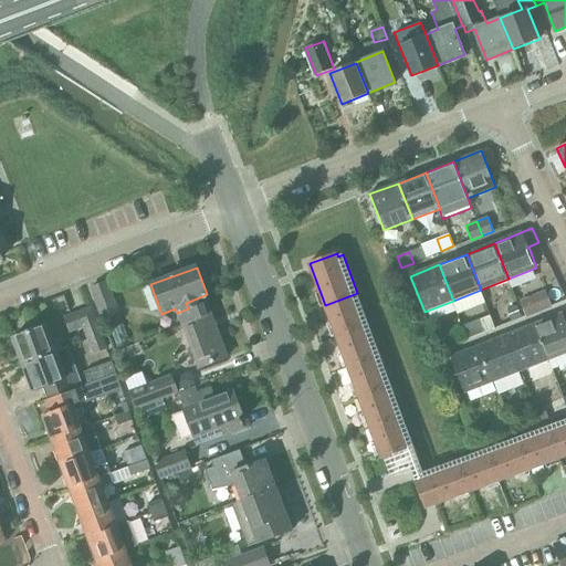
[(102,318),(118,312),(108,283),(91,289),(102,318)]
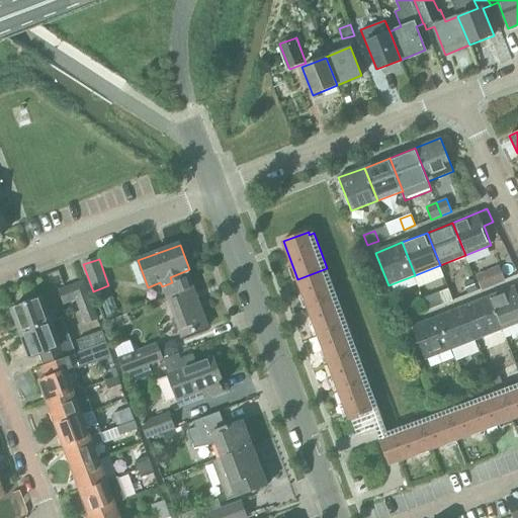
[(494,284),(494,285),(506,281),(505,280),(500,266),(488,271),(494,284)]
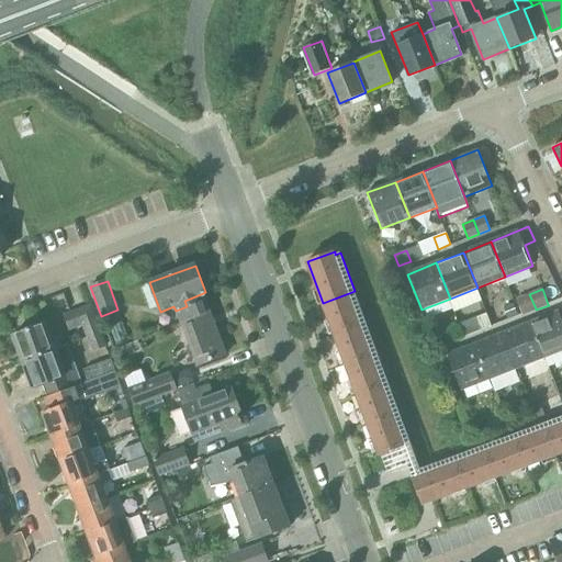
[(334,334),(366,322),(355,291),(323,303),(334,334)]
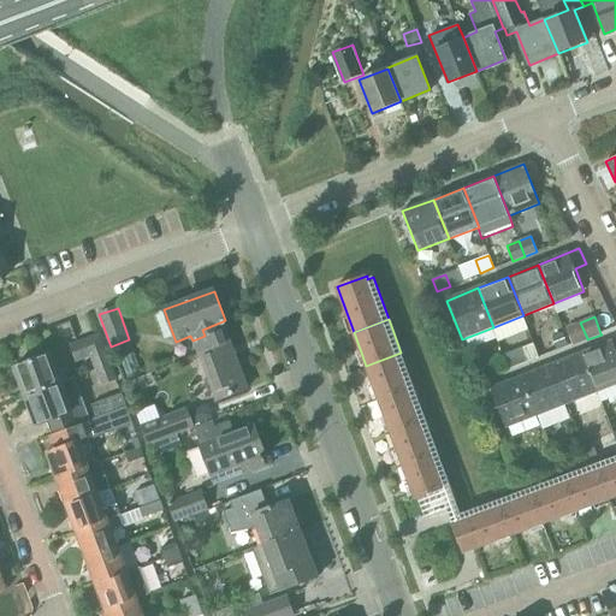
[(205,336),(193,341),(215,401),(248,389),(223,321),(202,330),(205,336)]
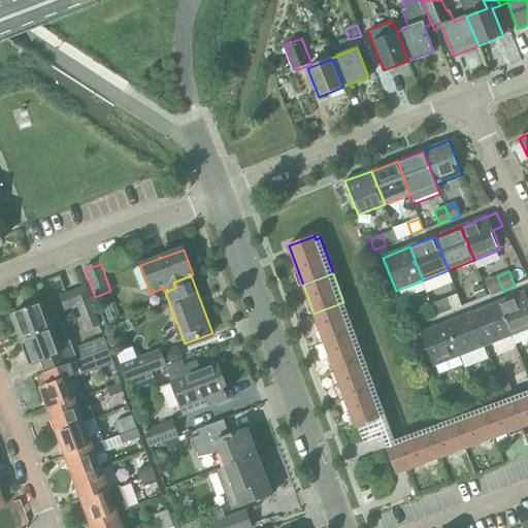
[(81,318),(95,312),(86,288),(62,297),(67,310),(77,306),(81,318)]
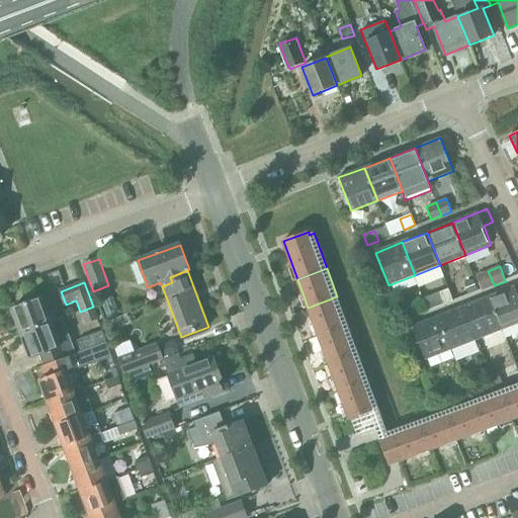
[(475,291),(471,284),(462,287),(465,295),(475,291)]
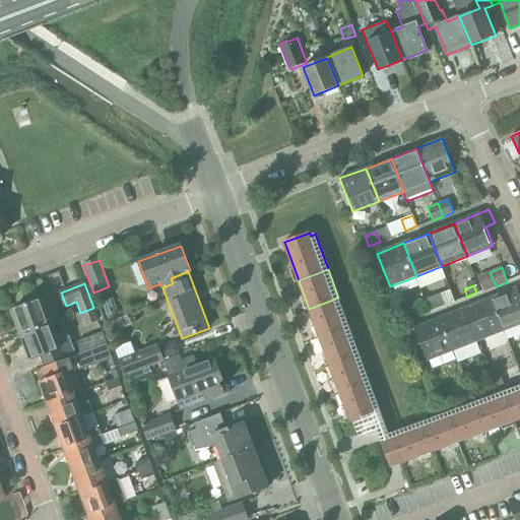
[(492,299),(504,331),(519,325),(519,295),(517,288),(492,299)]
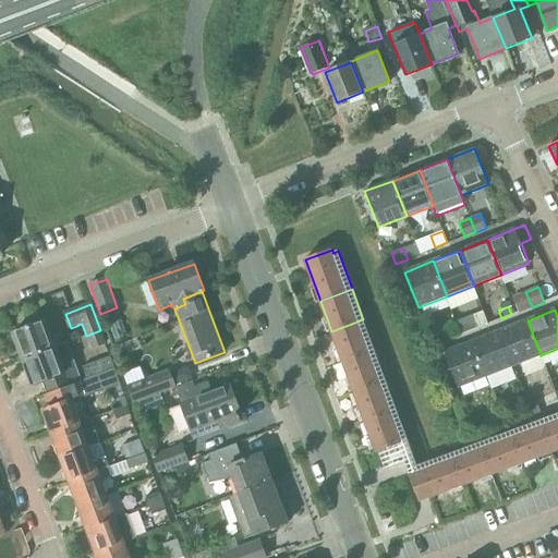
[(477,328),(473,316),(457,323),(461,335),(477,328)]
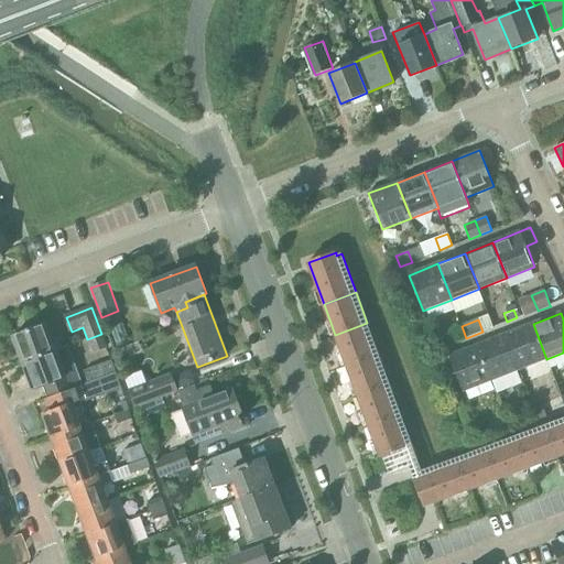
[(347,366),(378,354),(367,323),(335,335),(347,366)]
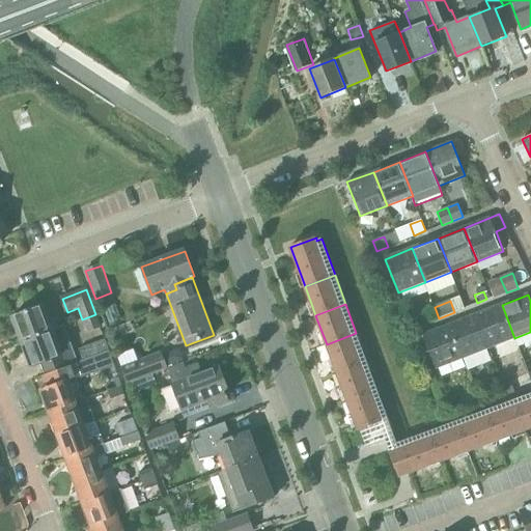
[(488,348),(514,338),(502,305),(476,315),(488,348)]
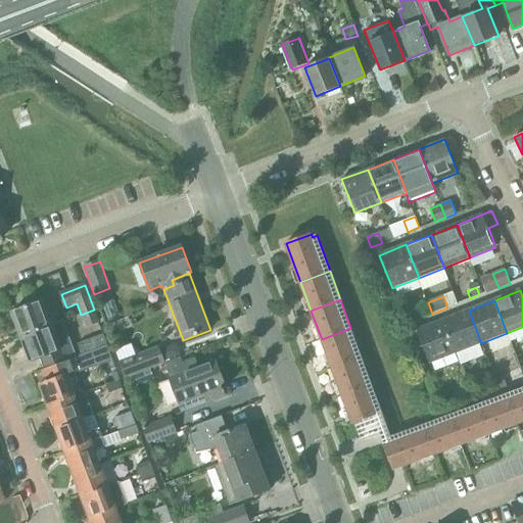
[(44,301),(13,313),(22,337),(57,324),(57,323),(53,314),(49,315),(44,301)]
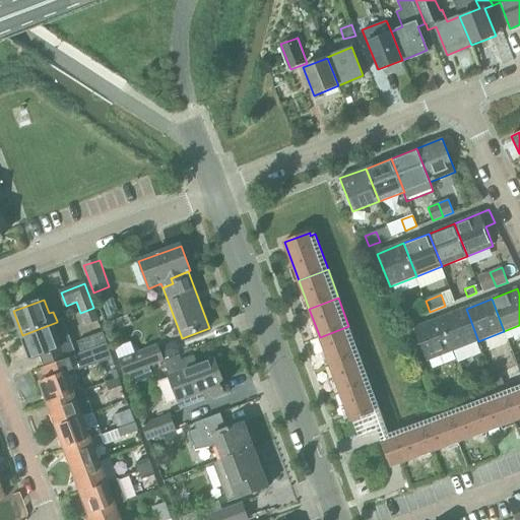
[(93,308),(80,313),(85,326),(99,321),(93,308)]
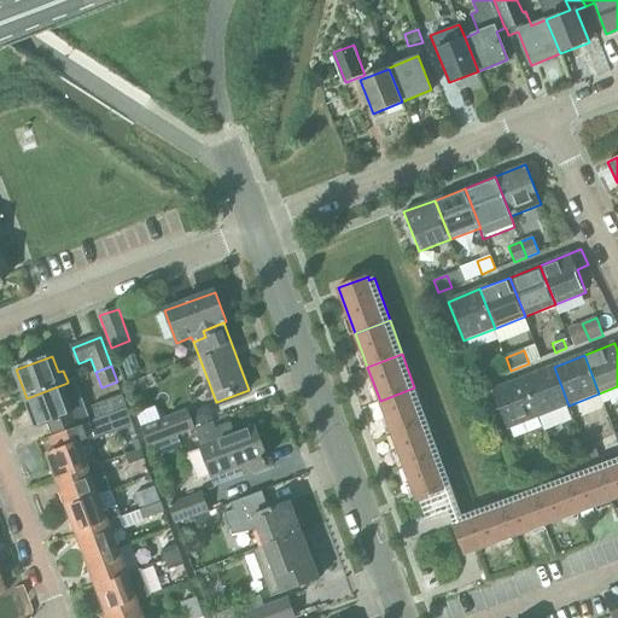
[(538,418),(569,406),(554,367),(524,378),(538,418)]
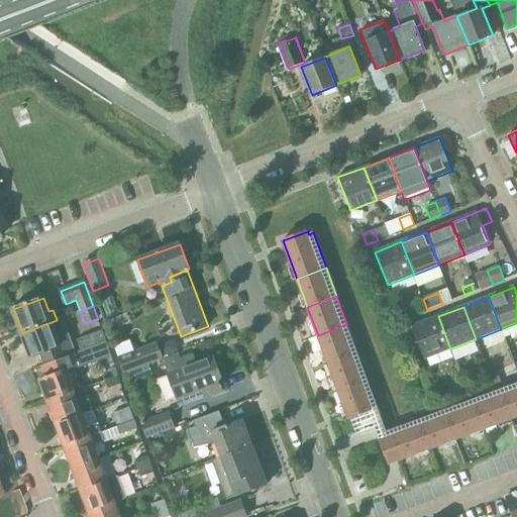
[(425,359),(450,349),(438,316),(412,327),(425,359)]
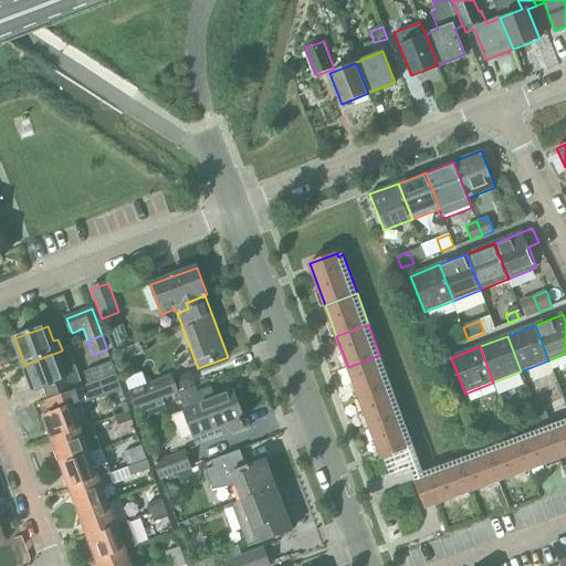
[(62,350),(24,365),(34,391),(44,388),(49,400),(56,397),(77,389),(81,388),(83,387),(67,347),(62,349),(62,350)]
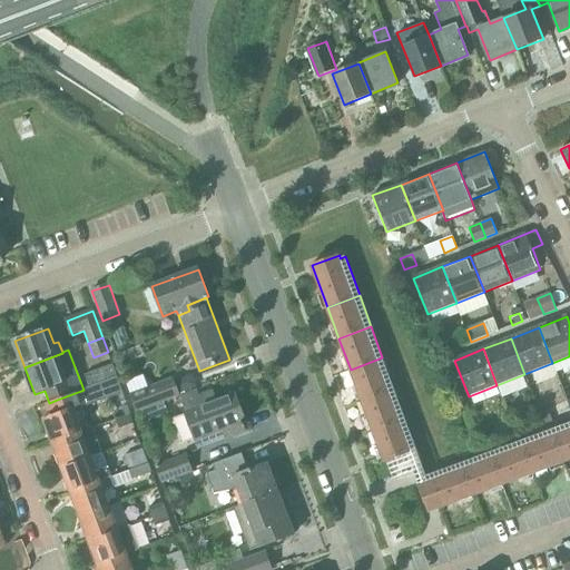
[(361,399),(393,386),(382,357),(351,370),(361,399)]
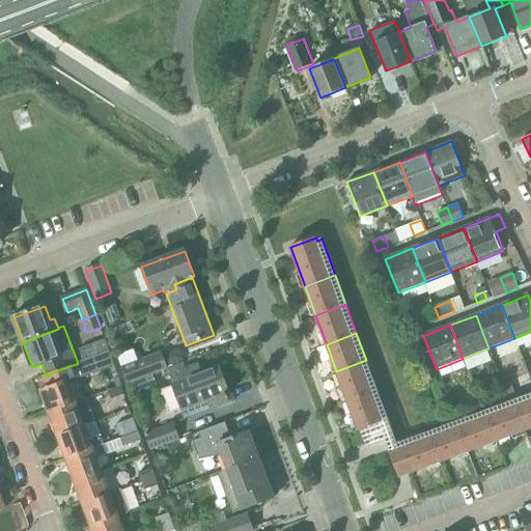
[(121,367),(128,385),(135,383),(154,375),(168,370),(162,353),(121,367)]
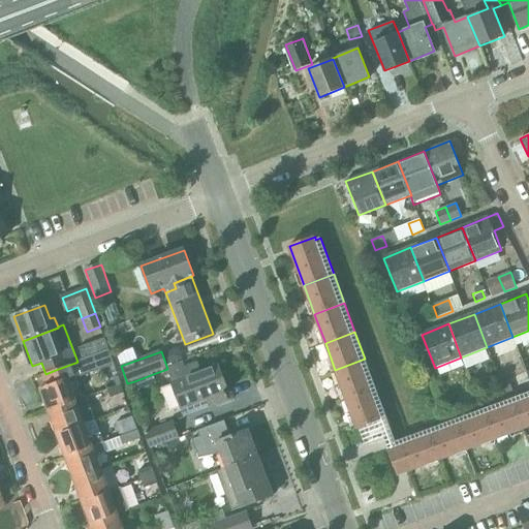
[(345,398),(375,386),(365,359),(335,370),(345,398)]
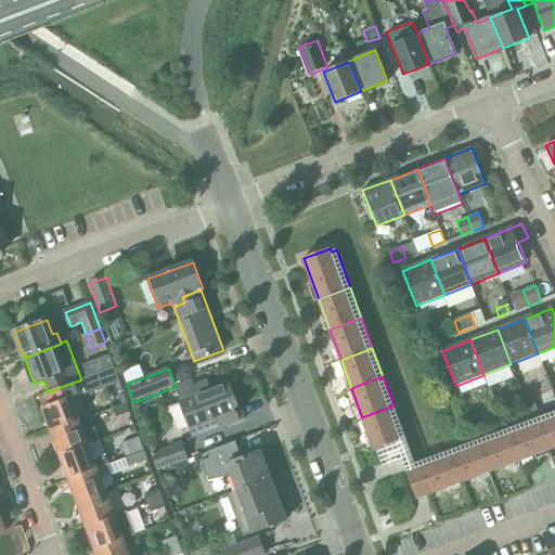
[(49,405),(42,408),(51,433),(87,420),(87,418),(81,405),(78,397),(84,395),(79,381),(76,382),(55,389),(48,392),(44,394),(49,405)]
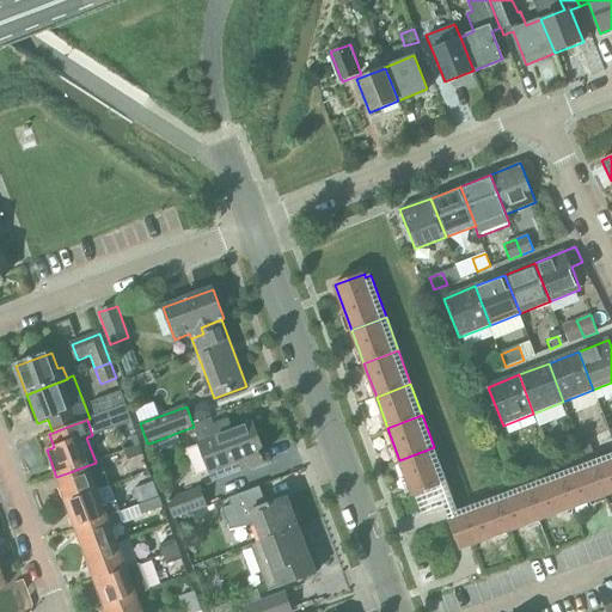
[(214,426),(212,420),(195,426),(200,441),(197,442),(209,475),(240,464),(243,471),(263,463),(261,456),(264,454),(252,422),(233,430),(230,421),(214,426)]
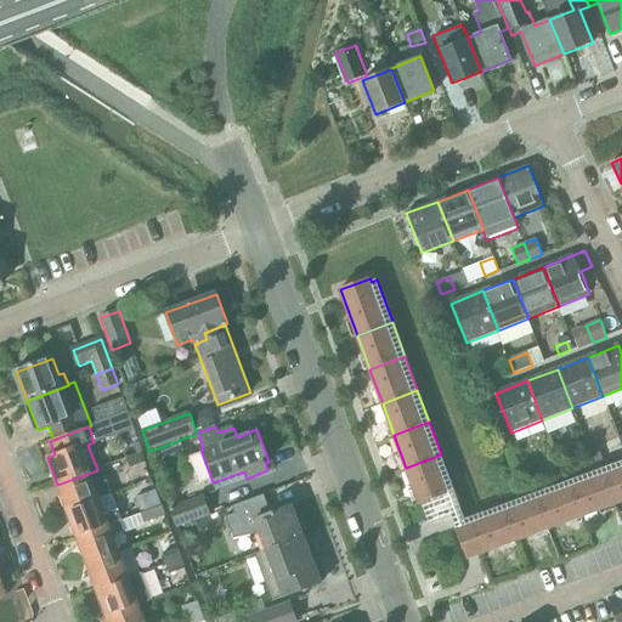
[(180,440),(158,448),(162,459),(185,451),(180,440)]
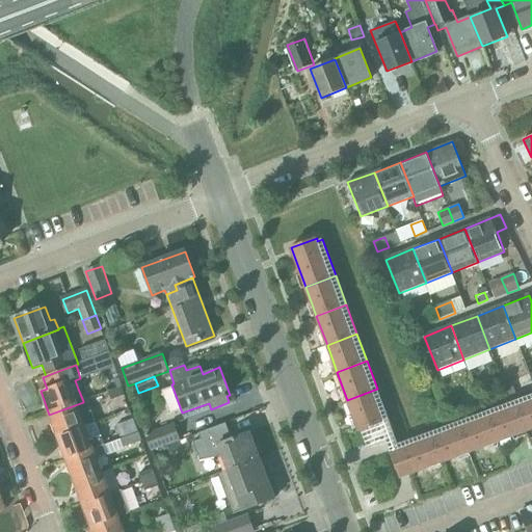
[(508,394),(515,392),(512,382),(505,386),(508,394)]
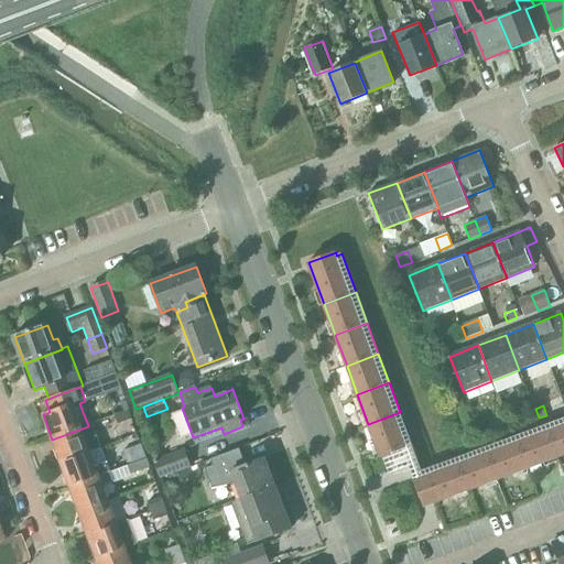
[(132,419),(129,410),(116,415),(119,424),(132,419)]
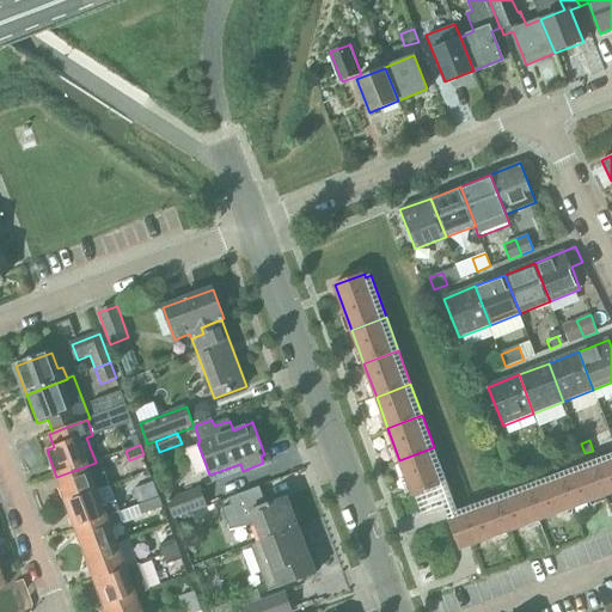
[(558,448),(562,460),(571,457),(568,445),(558,448)]
